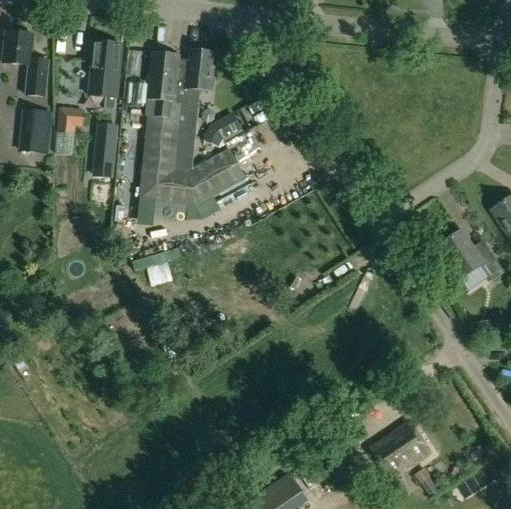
[(35,33),(31,33),(7,31),(4,62),(28,64),(25,94),(47,96),(50,58),(32,57),(35,33)]
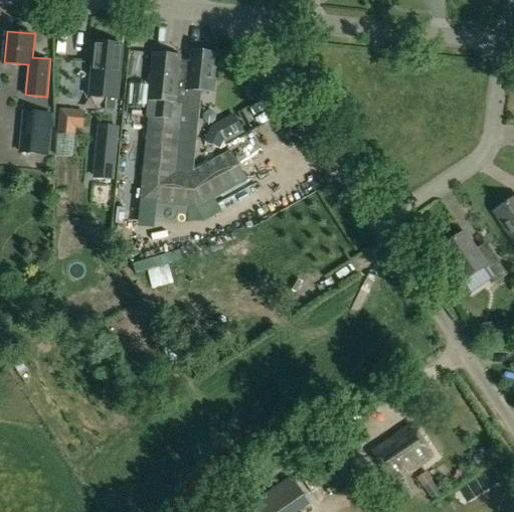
[(92,95),(107,96),(106,107),(117,108),(123,42),(90,39),(88,58),(96,58),(92,95)]
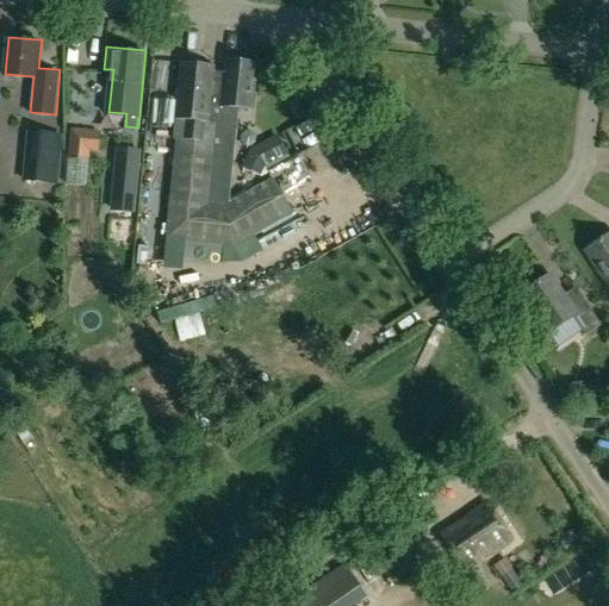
[(248,191),(230,201),(207,199),(216,125),(203,123),(209,62),(182,60),(176,117),(175,117),(173,136),(179,136),(169,238),(235,243),(293,211),(274,177),(248,191)]
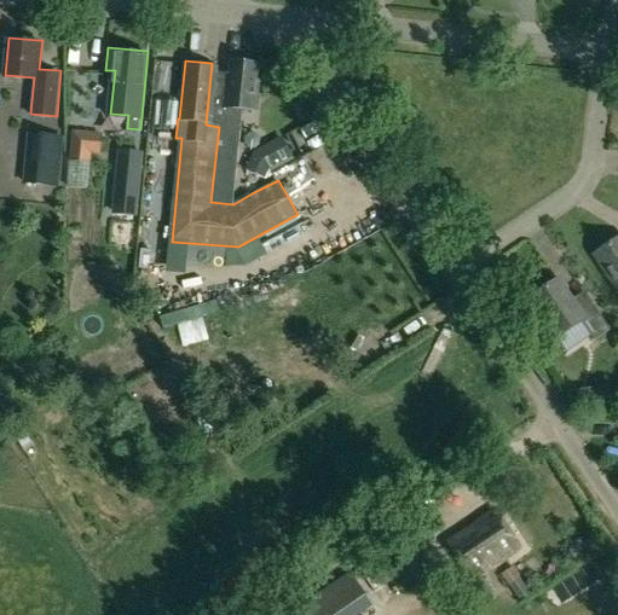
[(256,108),(259,80),(256,80),(258,63),(231,61),(229,76),(218,76),(219,64),(212,63),(206,125),(219,127),(211,202),(234,204),(243,106),(256,108)]
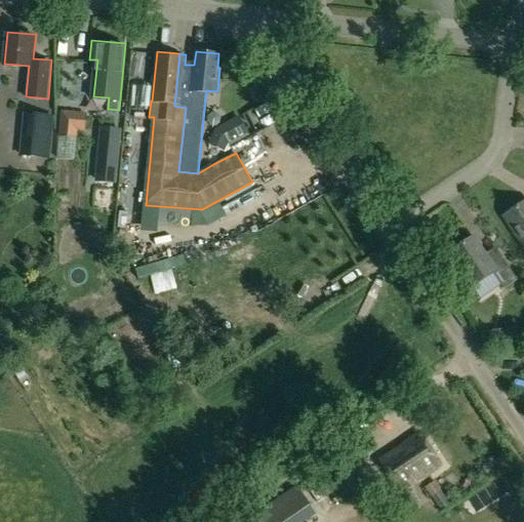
[(50,156),(54,114),(24,111),(19,153),(50,156)]
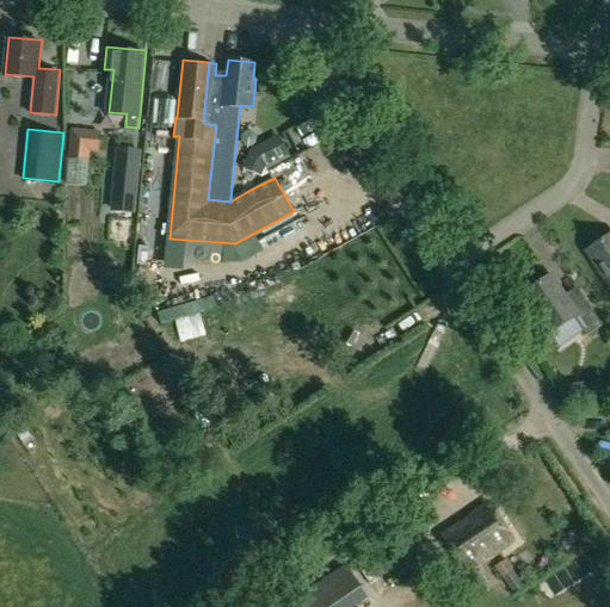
[(279,132),(251,147),(242,166),(260,174),(266,165),(290,153),(279,132)]
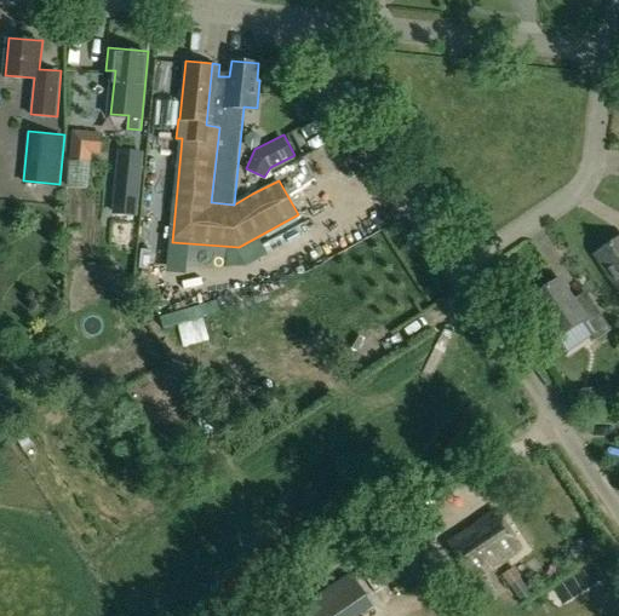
[(115,191),(138,194),(142,151),(120,150),(115,191)]
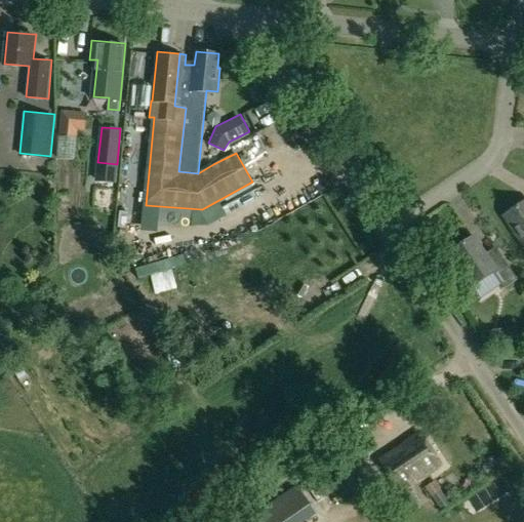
[(271,131),(255,137),(265,160),(279,155),(271,131)]
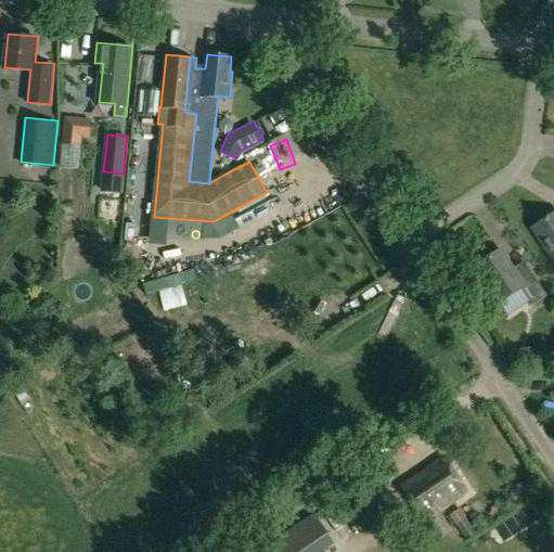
[(553,213),(533,226),(553,256),(553,213)]
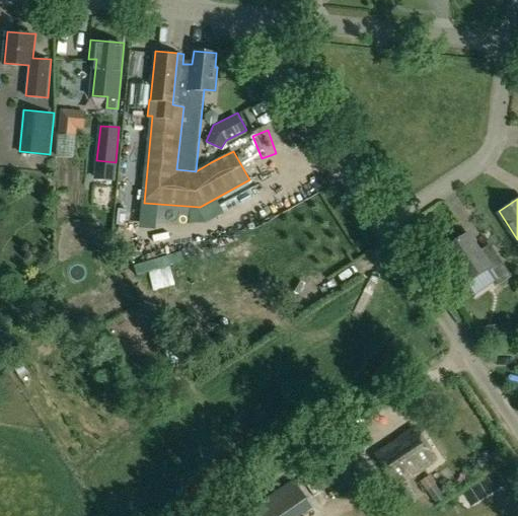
[(499,283),(512,274),(498,252),(488,259),(470,231),(445,248),(467,282),(489,268),(499,283)]
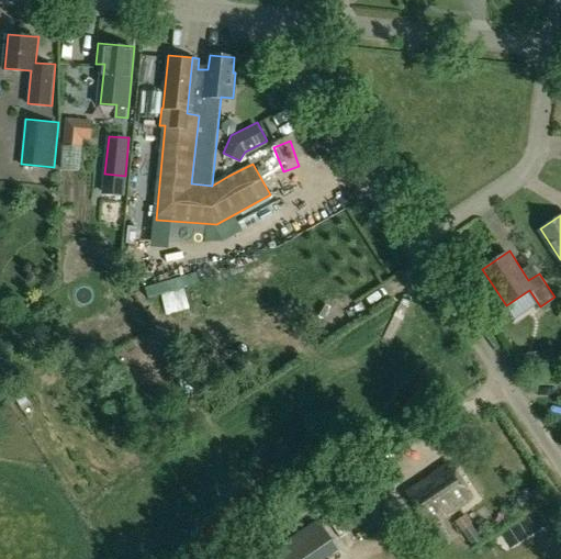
[(452,462),(407,492),(430,526),(475,496),(452,462)]
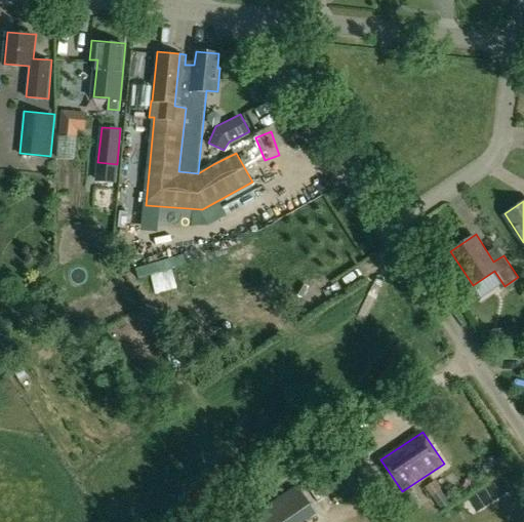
[(295,485),(240,521),(299,521),(314,513),(295,485)]
